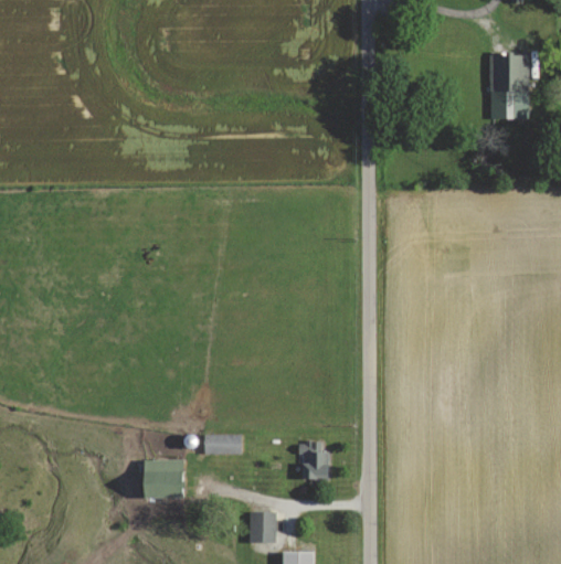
[(491,118),(531,118),(531,54),(491,54),(491,118)]
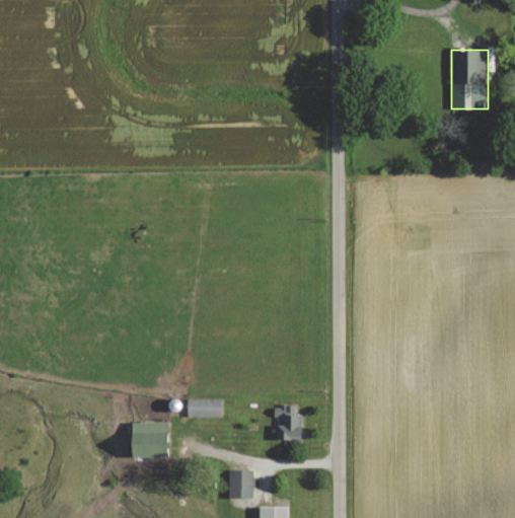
[(223,399),(188,399),(188,418),(223,418),(223,399)]
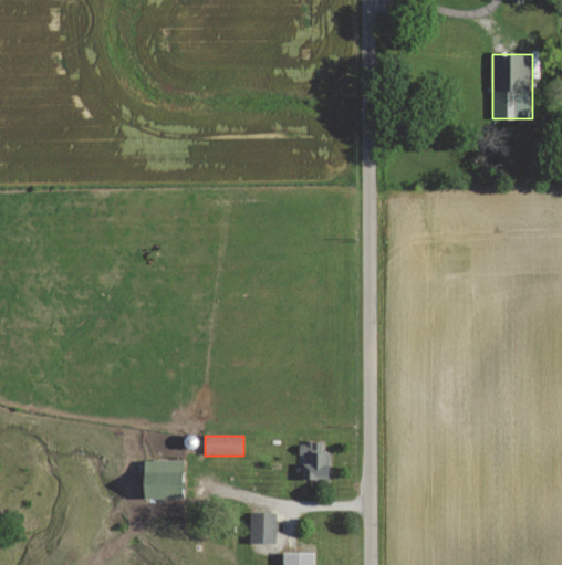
[(302,480),(331,480),(332,453),(324,453),(324,443),(302,443),(302,464),(303,464),(302,480)]
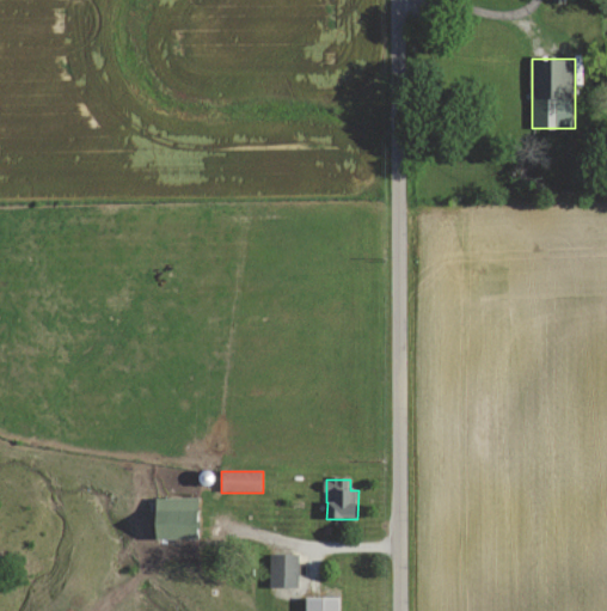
[(152,499),(154,541),(197,539),(196,498),(152,499)]
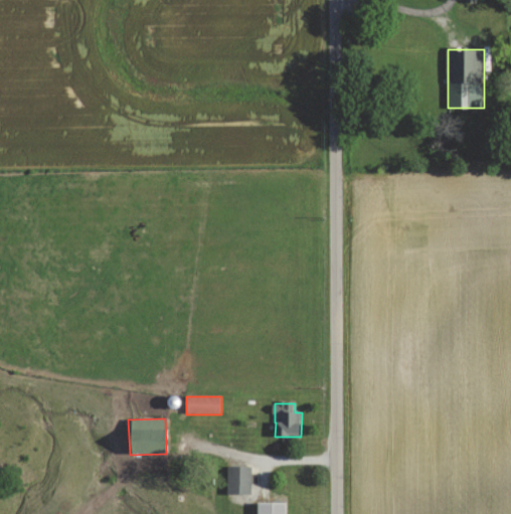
[(227,495),(252,495),(252,467),(228,467),(227,495)]
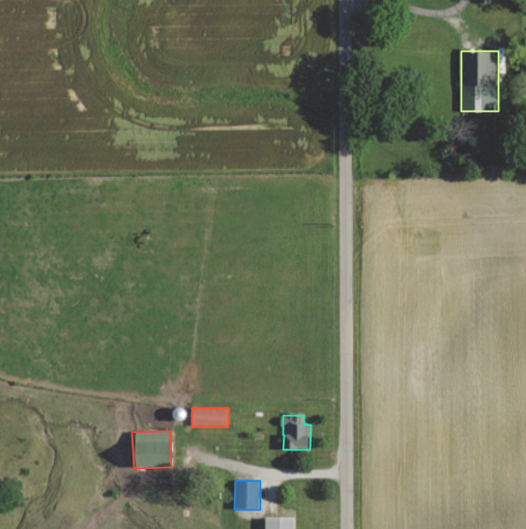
[(294,528),(294,519),(265,518),(264,528),(294,528)]
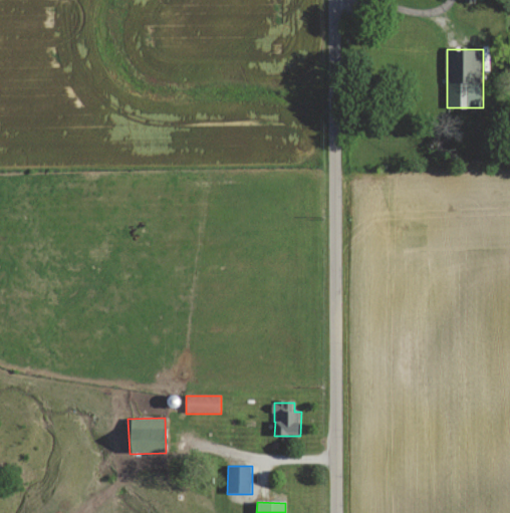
All buildings are outlined.
